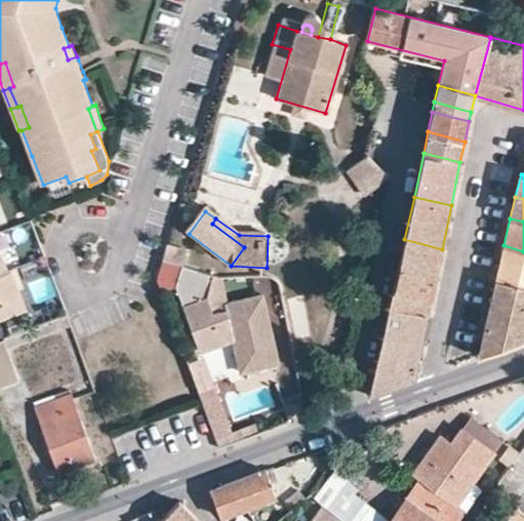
[(435,278),(442,249),(404,239),(398,269),(435,278)]
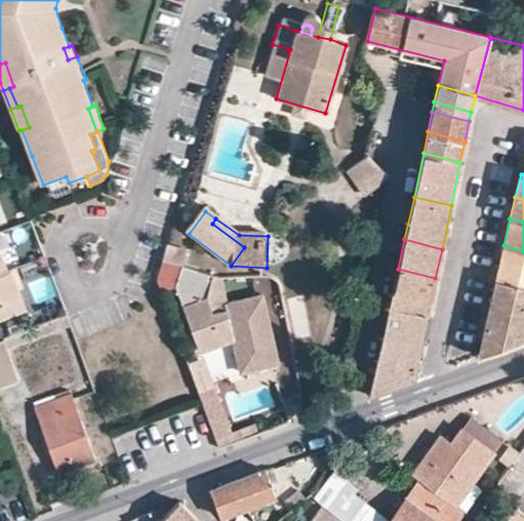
[(523,251),(504,245),(496,281),(523,286),(523,251)]
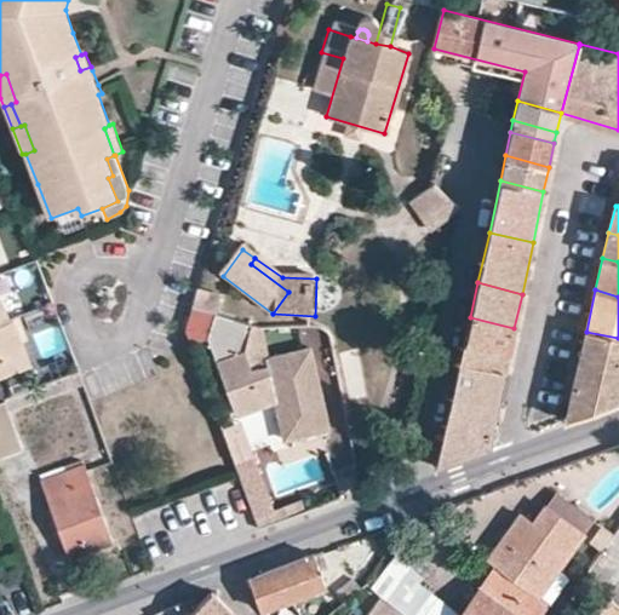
[(208,349),(217,317),(195,311),(187,343),(208,349)]
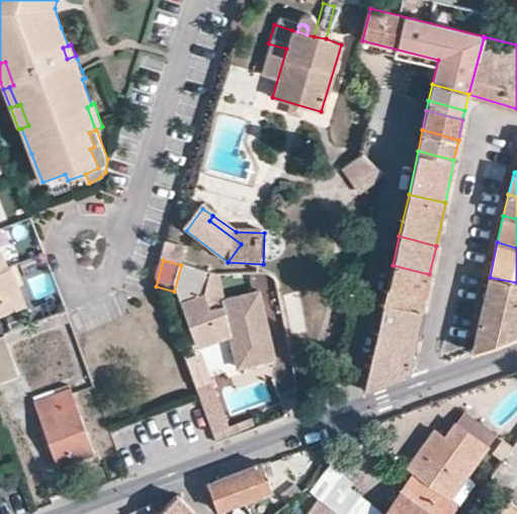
[(429,274),(393,265),(389,287),(425,297),(429,274)]
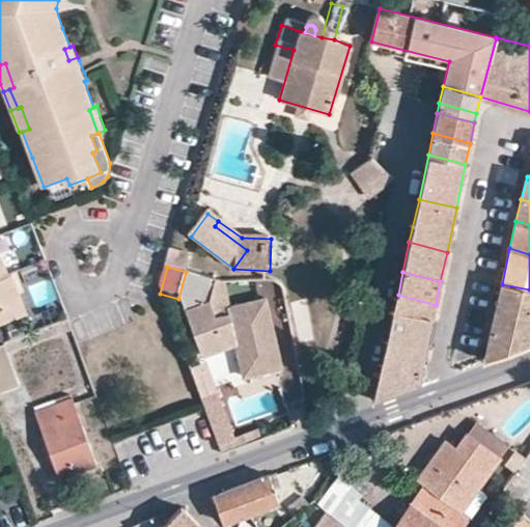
[(18,274),(7,278),(15,297),(19,296),(25,294),(18,274)]
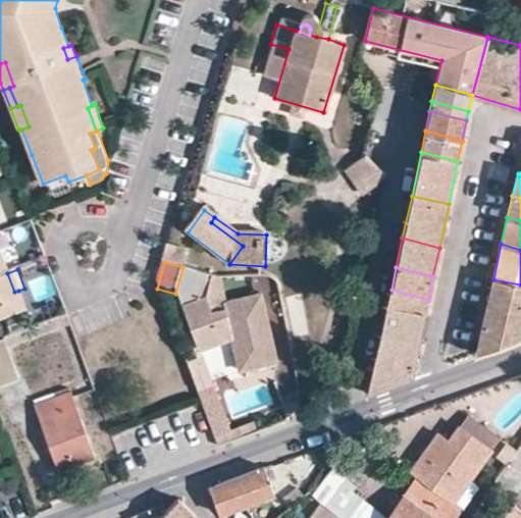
[(216,279),(185,271),(179,291),(202,358),(238,348),(245,374),(277,365),(259,300),(228,307),(229,312),(213,317),(209,302),(216,279)]
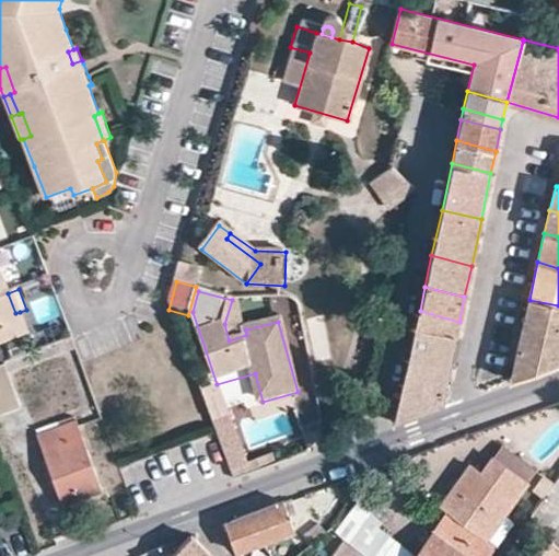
[(8,293),(0,296),(0,337),(25,328),(20,312),(15,313),(8,293)]
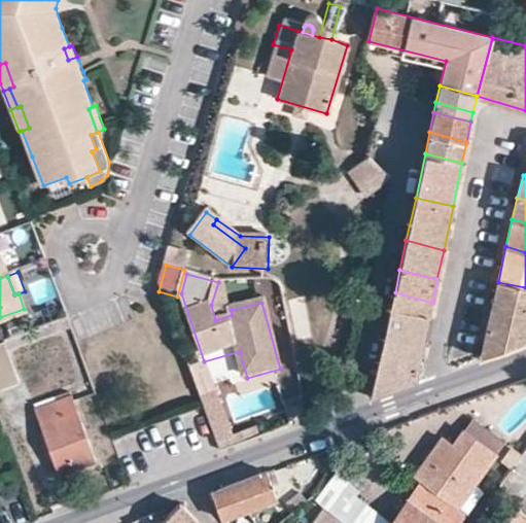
[(223,283),(218,282),(211,305),(215,320),(232,315),(231,310),(223,283)]
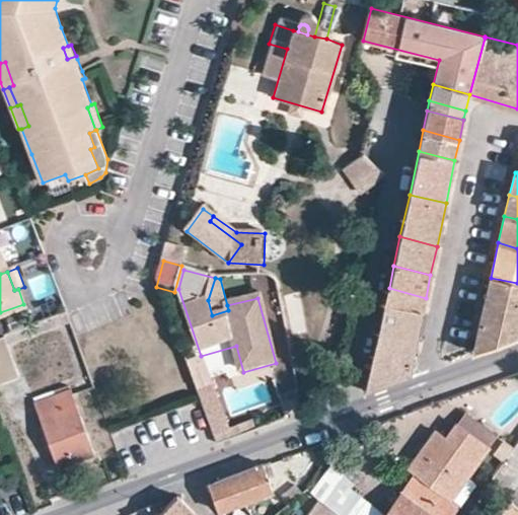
[(517,283),(491,278),(472,353),(517,338),(517,283)]
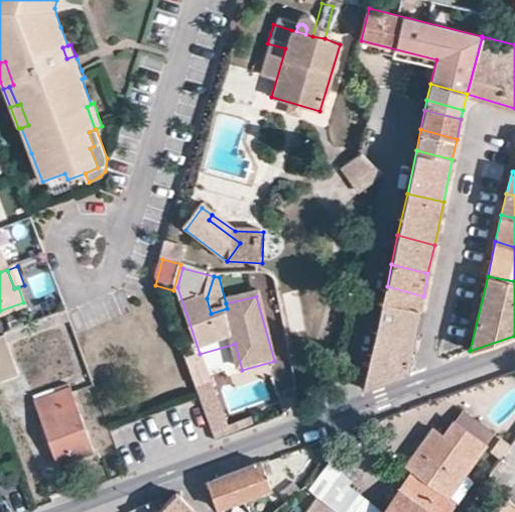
[(420,313),(423,296),(387,286),(382,303),(420,313)]
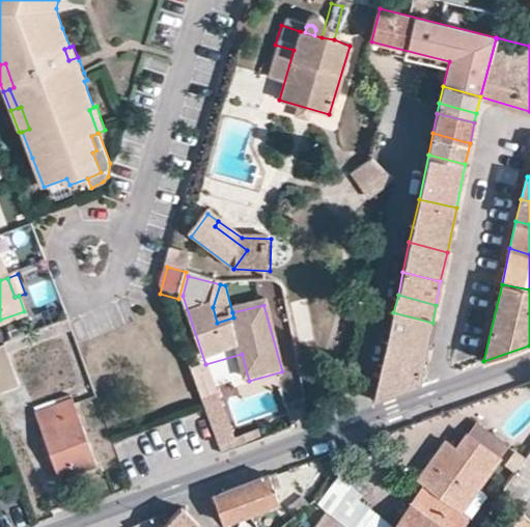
[(433,323),(393,312),(388,339),(426,350),(433,323)]
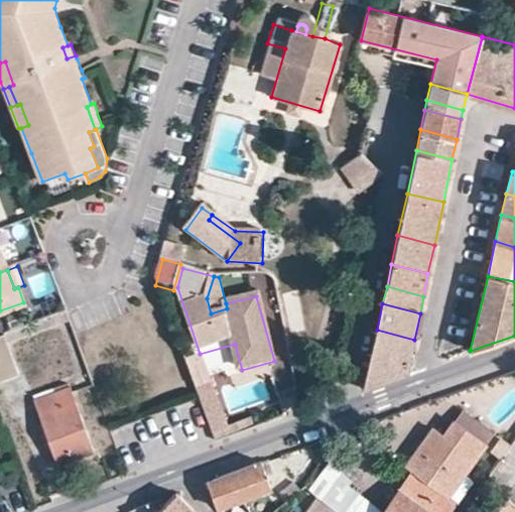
[(414,340),(377,330),(364,390),(407,374),(414,340)]
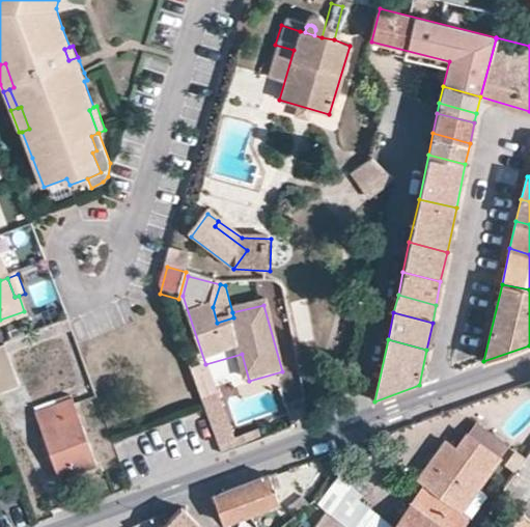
[(57,352),(21,364),(33,400),(70,388),(57,352)]
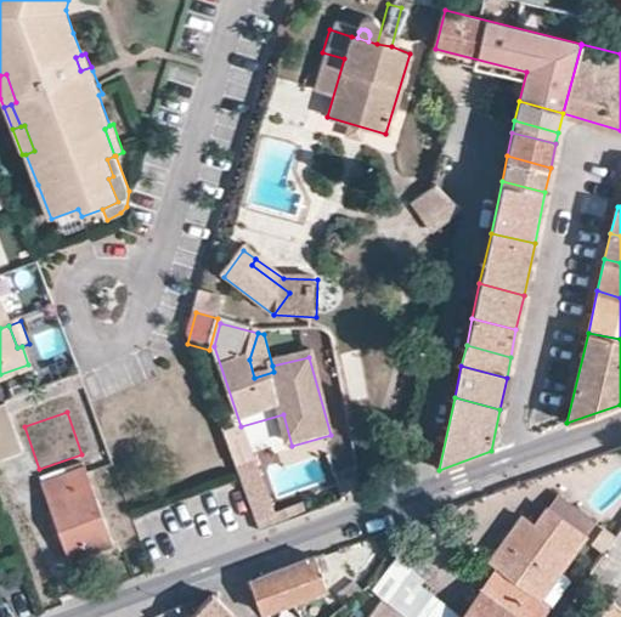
[(244,429),(224,436),(260,535),(306,518),(303,508),(278,518),(255,456),(284,445),(280,432),(249,443),(244,429)]
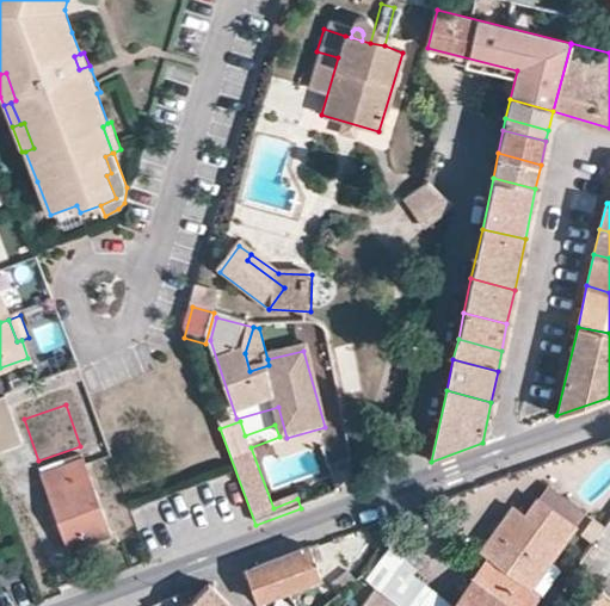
[(55,493),(78,558),(118,544),(96,478),(55,493)]
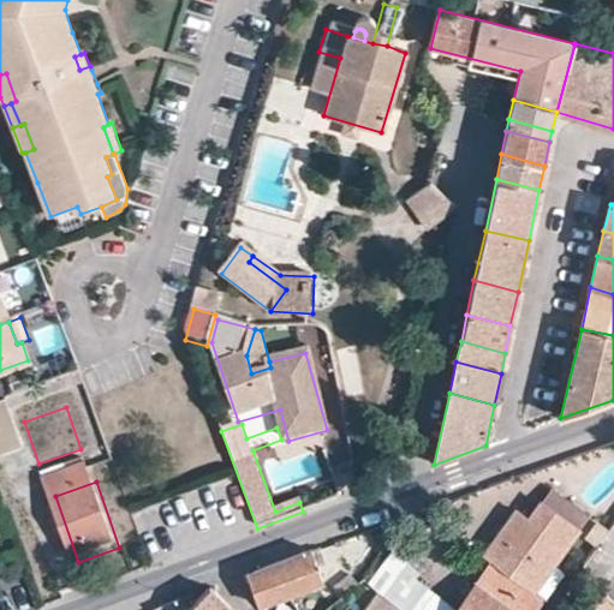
[(589,516),(552,489),(541,503),(578,531),(589,516)]
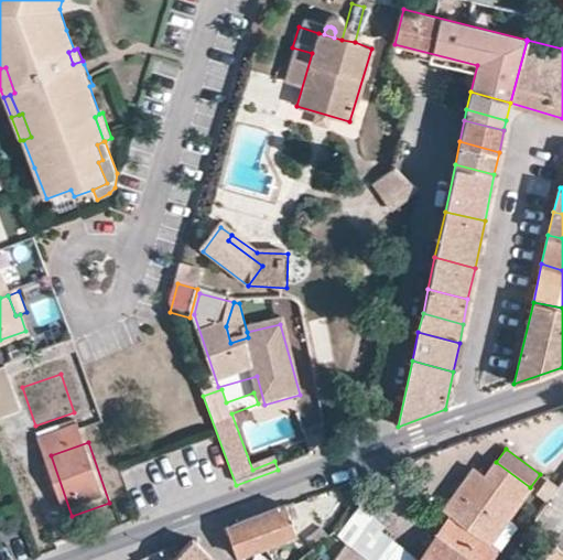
[(451,517),(419,559),(490,559),(497,551),(489,545),(530,487),(496,462),(483,477),(473,470),(442,510),(451,517)]
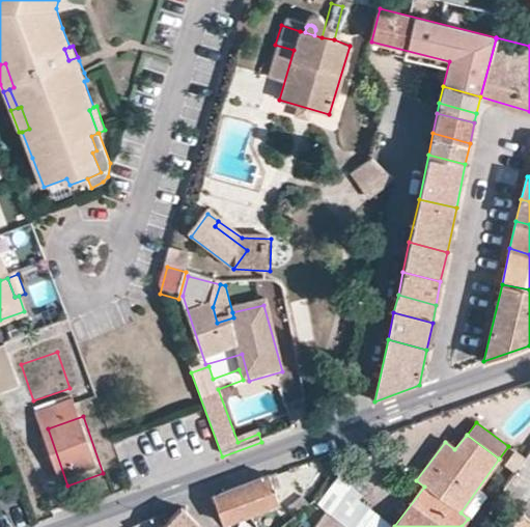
[(285,492),(280,478),(216,501),(225,526),(234,526),(283,508),(278,495),(285,492)]
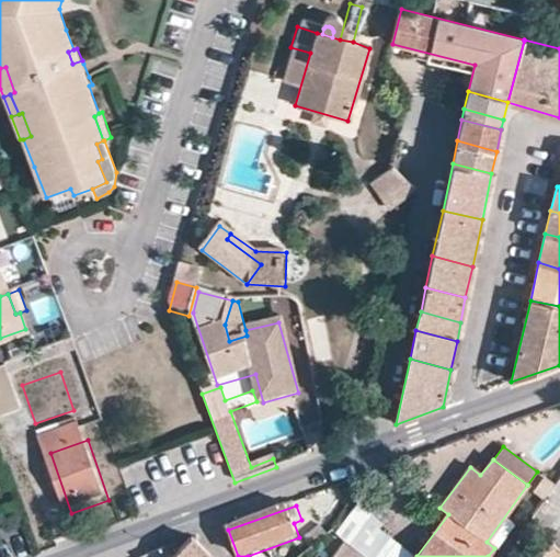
[(334,534),(342,541),(363,556),(384,556),(392,544),(374,531),(379,525),(354,508),(334,534)]
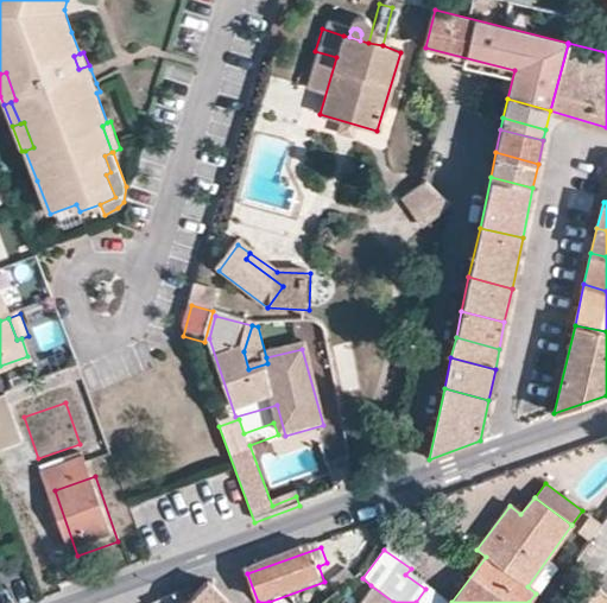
[(330,583),(336,591),(352,577),(345,570),(330,583)]
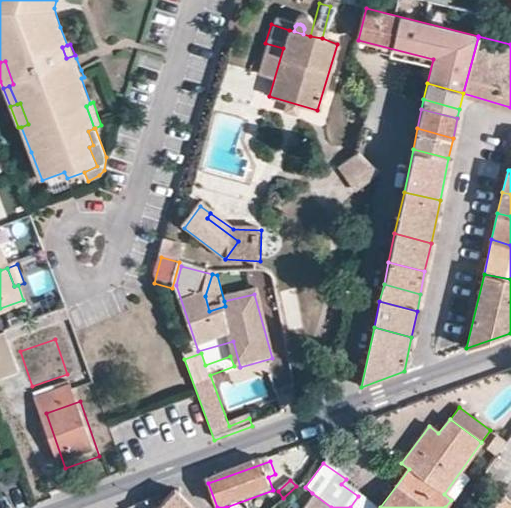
[(155,507),(151,503),(139,507),(188,507),(175,494),(163,507),(155,507)]
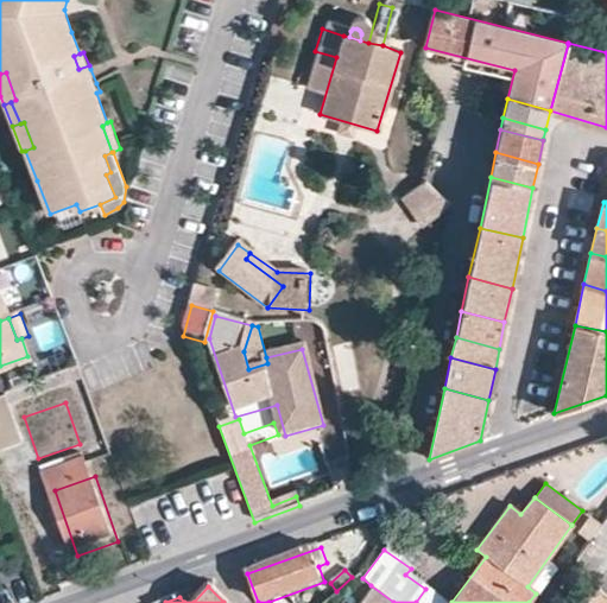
[(389,602),(371,589),(359,602),(389,602)]
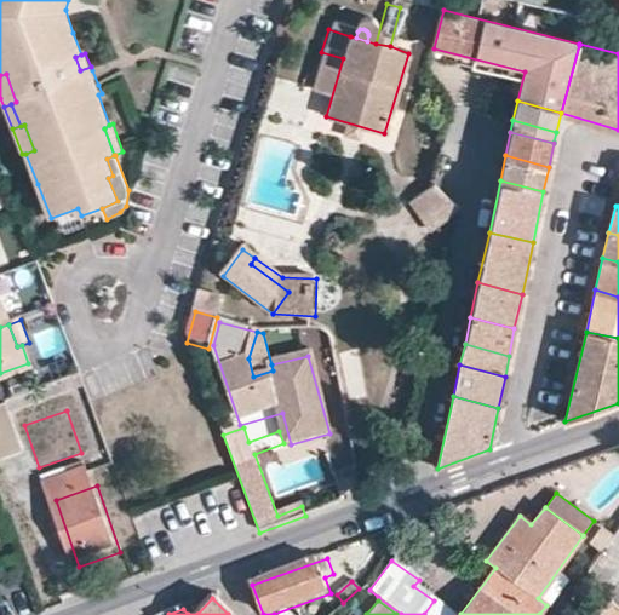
[(618,611),(607,603),(599,614),(618,614),(618,611)]
